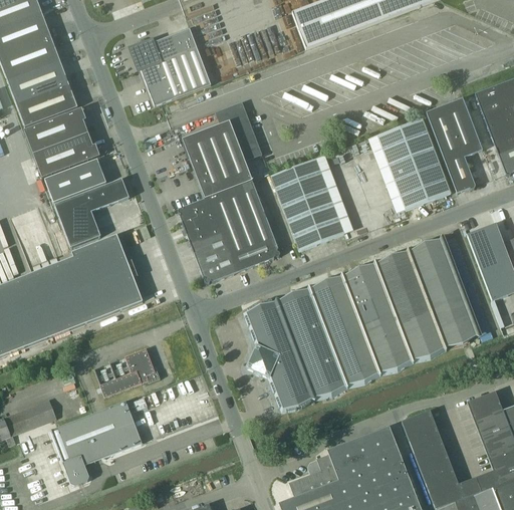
[(0,0),(0,27),(42,12),(37,0),(0,0)]
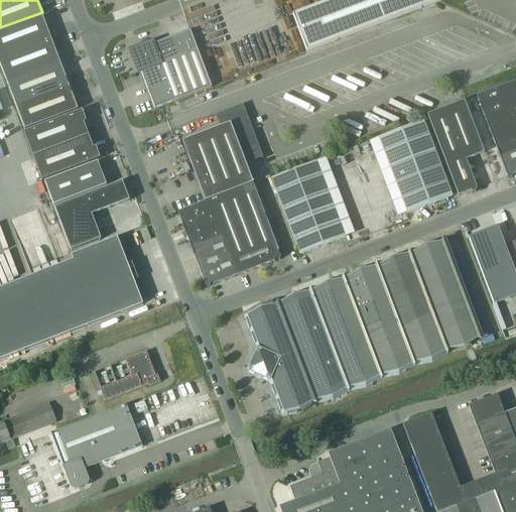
[(323,0),(293,11),(306,47),(431,0),(323,0)]
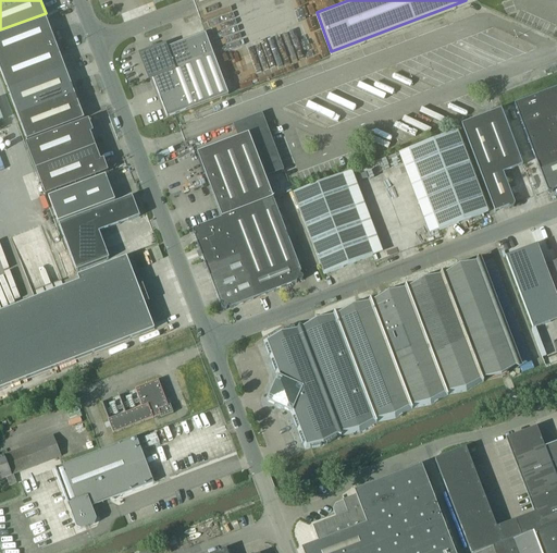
[(0,64),(8,85),(65,64),(46,13),(0,29),(0,64)]
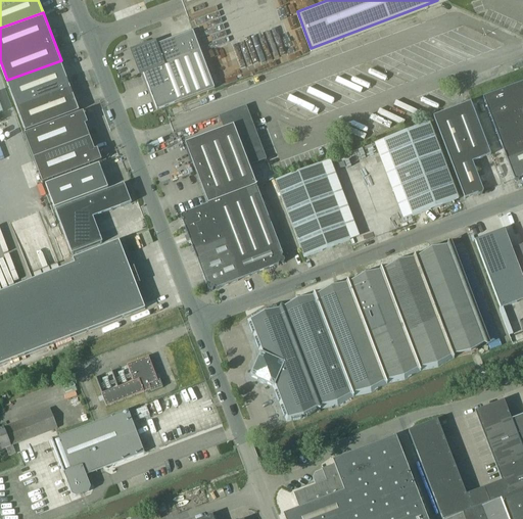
[(157,106),(215,85),(193,28),(140,48),(137,53),(157,106)]
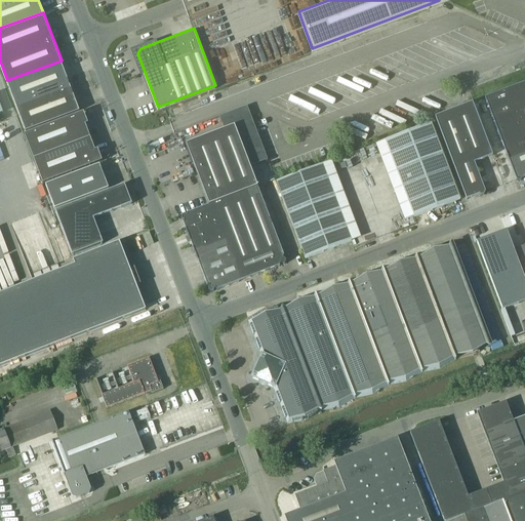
[(16,105),(71,84),(62,61),(7,80),(16,105)]
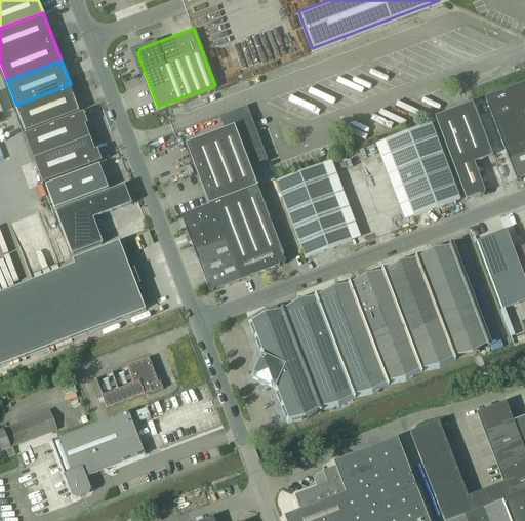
[(524,79),(485,94),(516,176),(519,177),(521,177),(522,174),(524,173),(524,79)]
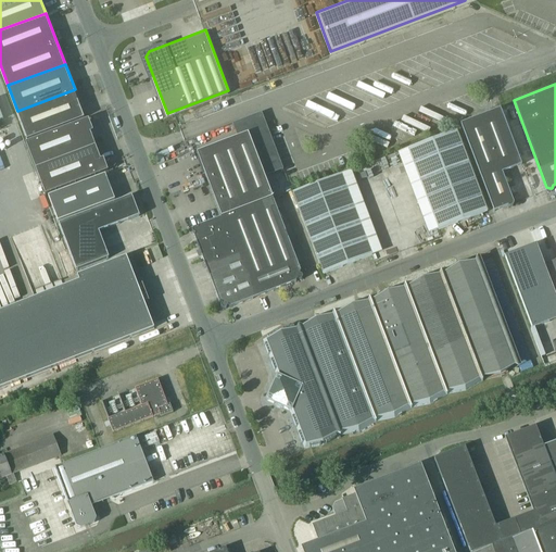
[(75,89),(17,111),(27,136),(84,114),(75,89)]
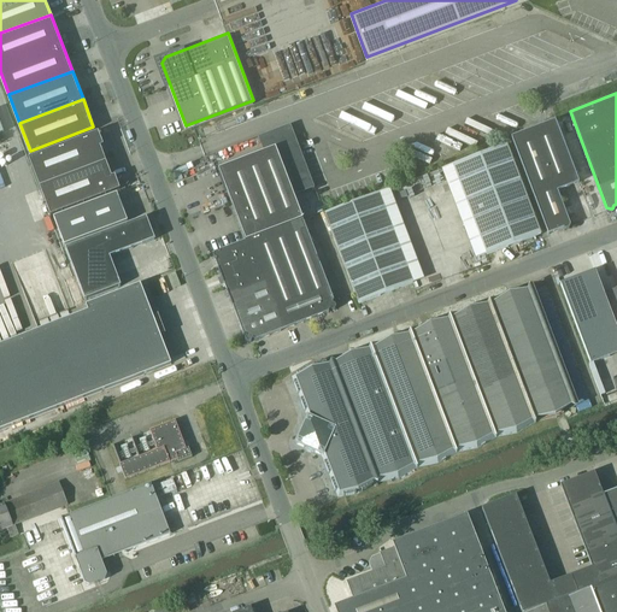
[(556,117),(511,134),(548,230),(564,224),(566,225),(569,224),(570,222),(558,187),(579,178),(556,117)]
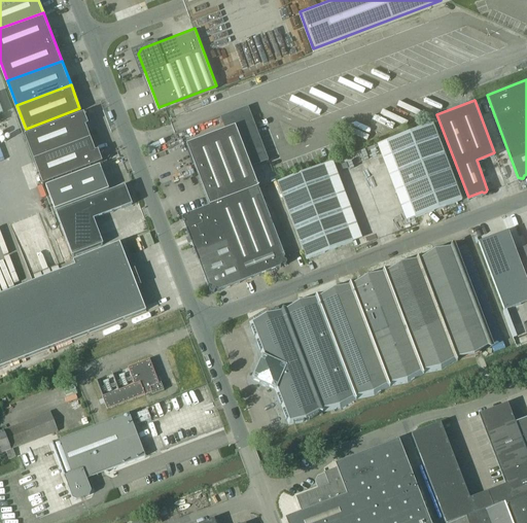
[(183,213),(182,215),(183,217),(185,218),(184,220),(208,283),(210,284),(209,286),(210,288),(212,289),(215,288),(216,286),(218,287),(281,264),(282,262),(284,263),(286,262),(287,259),(286,257),(284,256),(285,254),(285,253),(251,165),(270,157),(247,103),(220,114),(225,127),(186,141),(210,203),(188,211),(187,213),(185,212),(183,213)]
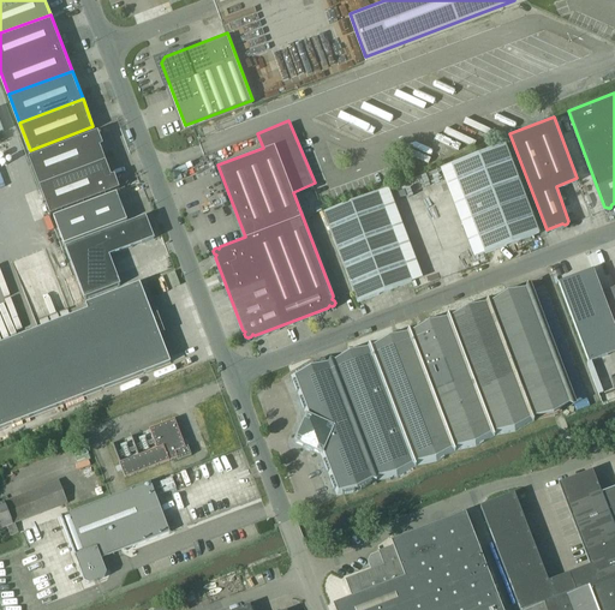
[(97,127),(29,154),(40,181),(106,157),(100,142),(103,141),(97,127)]
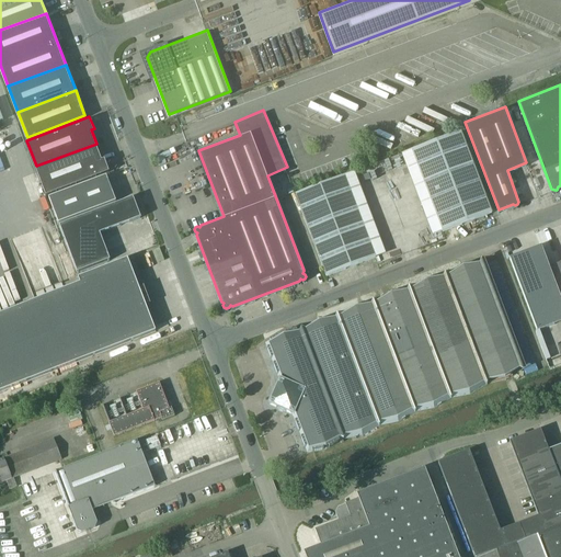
[(443,228),(492,209),(460,127),(411,146),(443,228)]
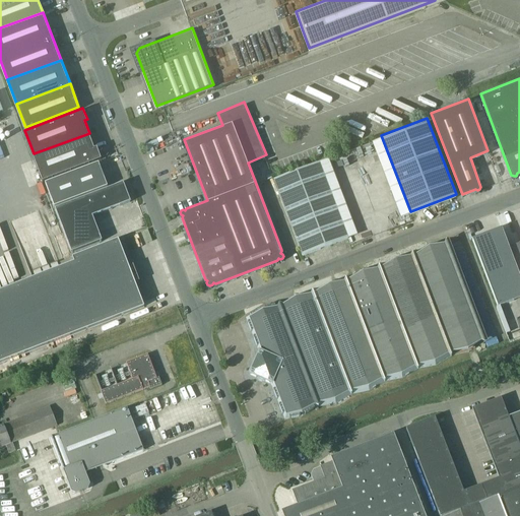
[(89,133),(34,153),(43,179),(102,156),(96,144),(94,145),(89,133)]
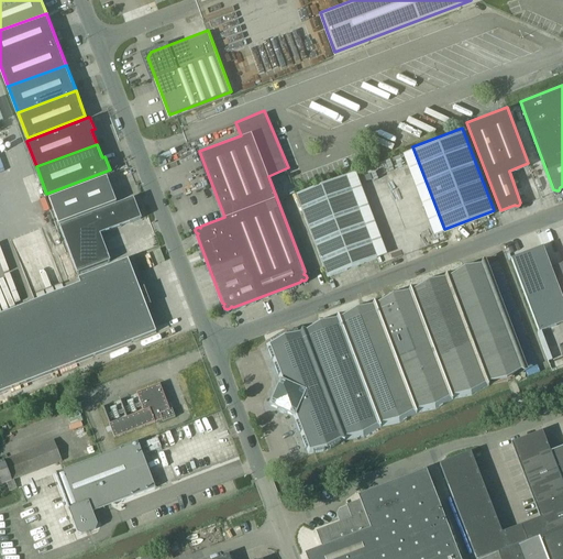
[(58,220),(94,207),(117,199),(107,173),(50,195),(58,220)]
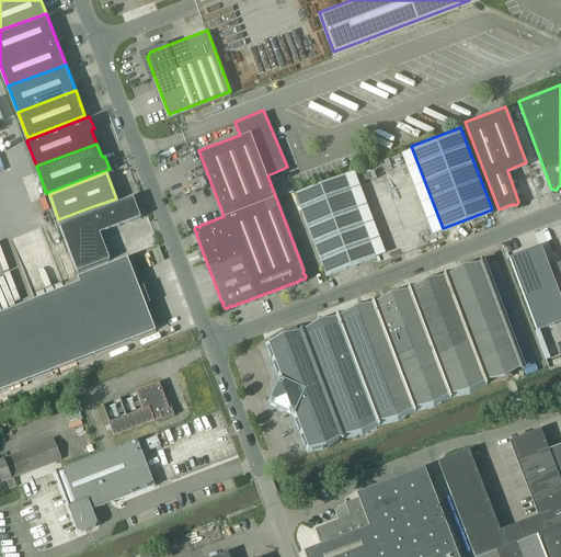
[(327,272),(376,253),(344,172),(296,191),(327,272)]
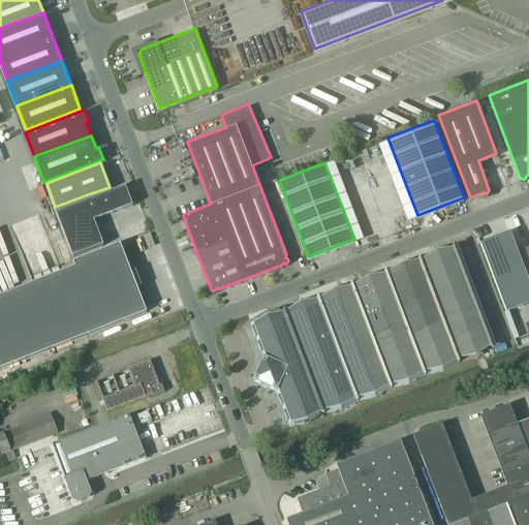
[(72,253),(103,242),(94,216),(132,202),(125,183),(56,209),(72,253)]
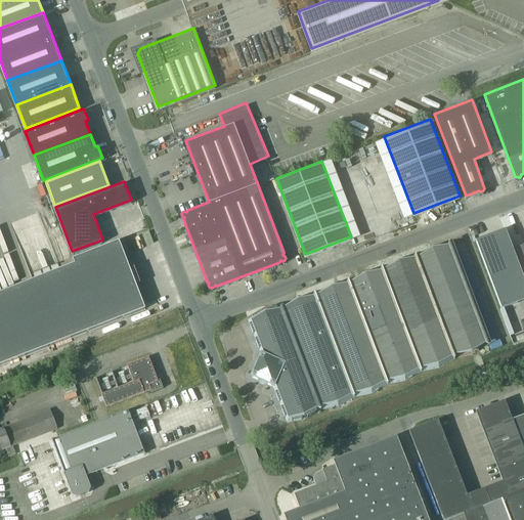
[(501,305),(523,296),(523,275),(506,226),(476,237),(501,305)]
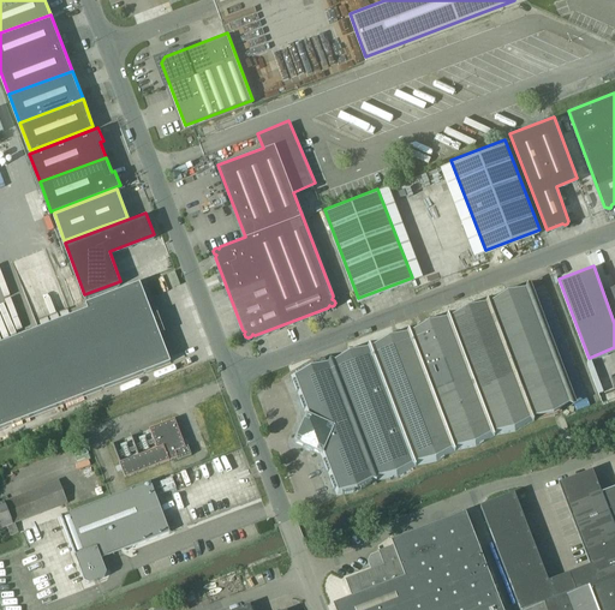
[(88,306),(0,340),(0,424),(171,359),(139,279),(85,300),(88,306)]
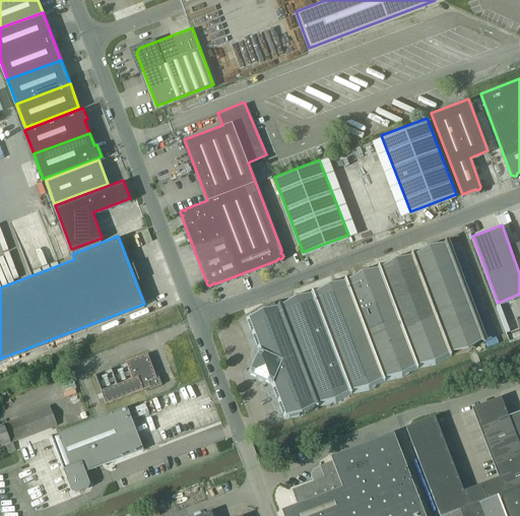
[(250,371),(258,375),(271,380),(284,415),(303,412),(319,402),(336,399),(351,390),(370,387),(385,378),(402,374),(418,365),(436,362),(452,351),(453,348),(467,346),(481,338),(484,339),(488,338),(449,237),(445,238),(444,241),(430,244),(415,252),(412,250),(394,253),(379,262),(362,266),(345,275),(328,278),(313,287),(295,292),(279,301),(261,304),(246,314),(259,348),(250,371)]
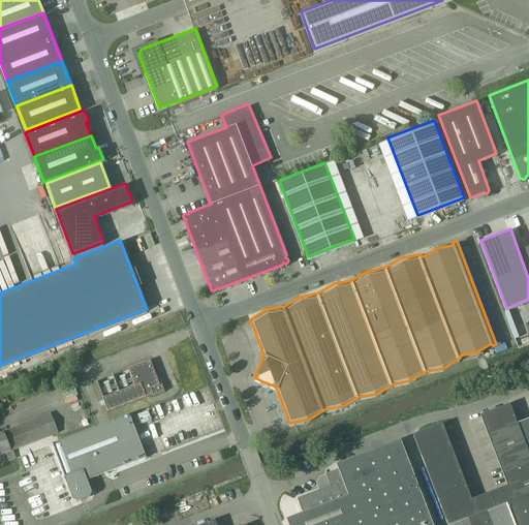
[(109,407),(161,387),(151,358),(129,366),(135,382),(103,395),(109,407)]
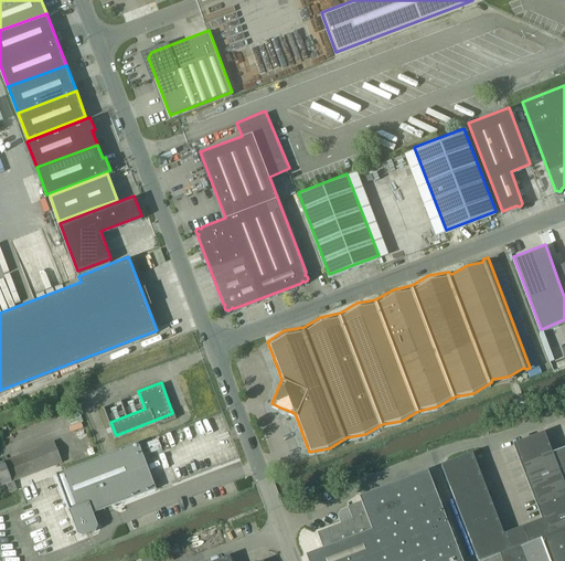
[(542,516),(514,527),(521,544),(541,536),(542,537),(541,537),(542,538),(564,528),(564,482),(552,450),(544,429),(513,441),(542,516)]
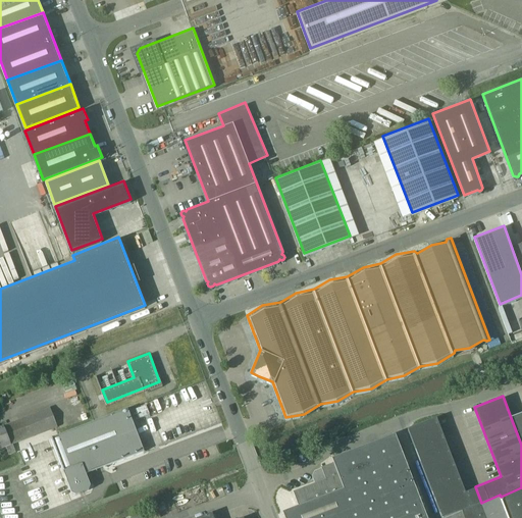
[(16,449),(13,441),(57,423),(50,405),(0,423),(0,446),(6,444),(9,451),(16,449)]
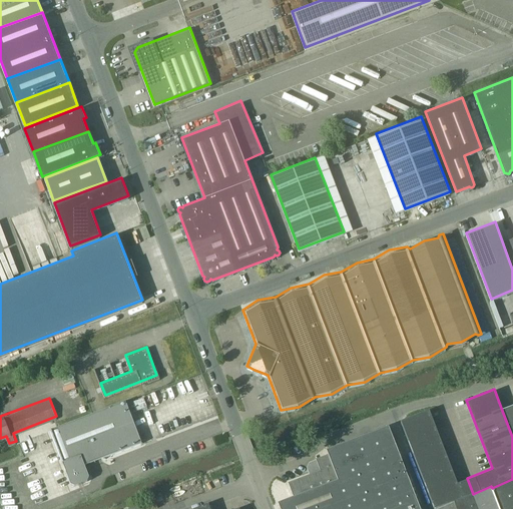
[(50,428),(70,479),(71,481),(75,483),(79,481),(79,482),(83,480),(87,478),(89,474),(88,472),(84,463),(141,441),(125,399),(91,412),(50,428)]
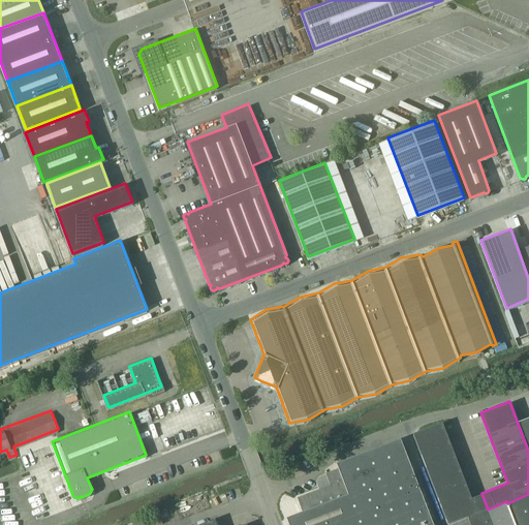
[(517,421),(528,451),(528,415),(517,421)]
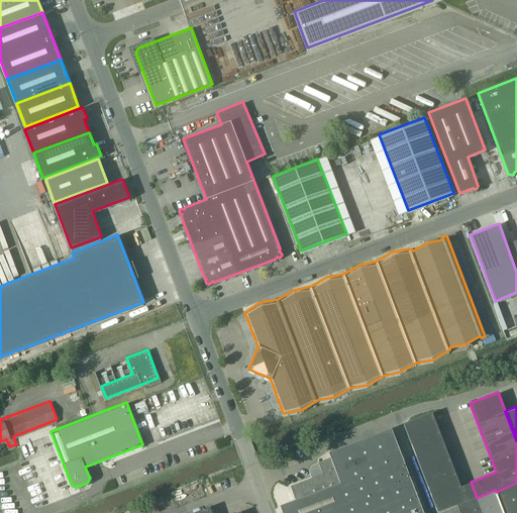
[(404,422),(438,512),(477,498),(471,482),(460,485),(432,411),(404,422)]
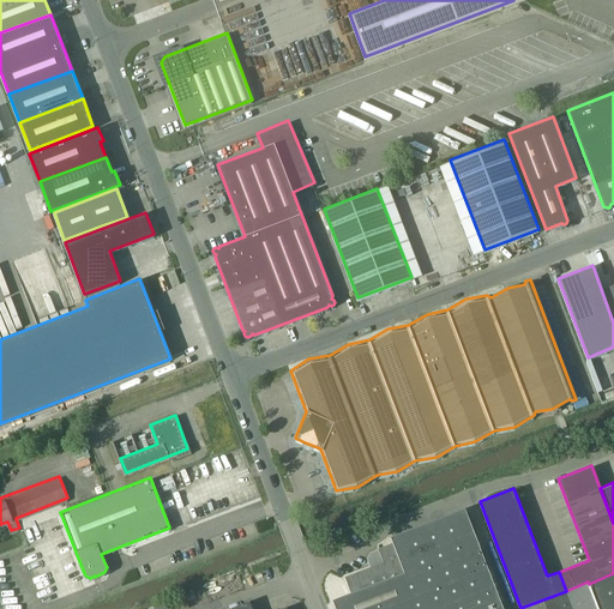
[(504,608),(465,507),(391,536),(393,541),(379,546),(384,560),(345,574),(351,591),(333,598),(337,608),(504,608)]
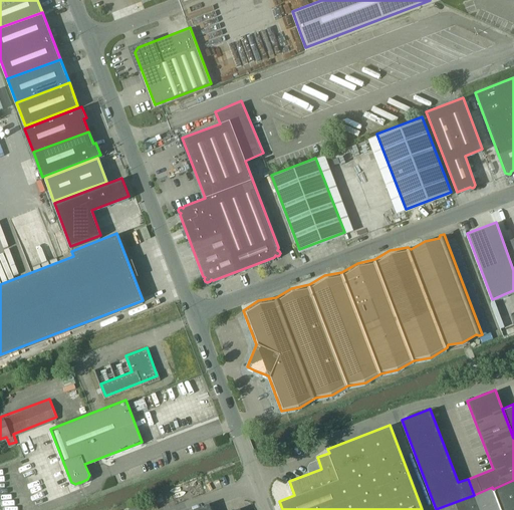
[(513,509),(513,480),(493,489),(501,509),(513,509)]
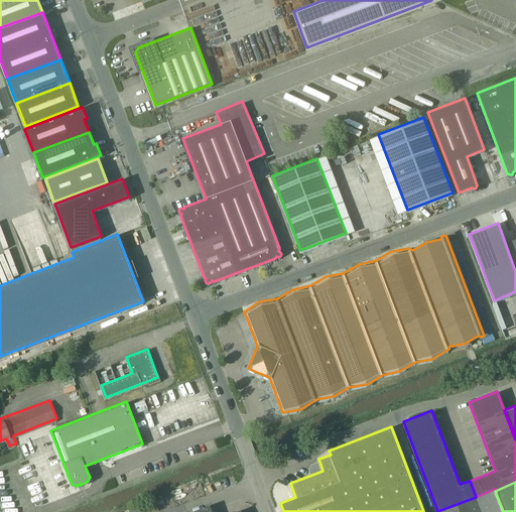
[(437,511),(503,511),(495,491),(494,490),(495,490),(494,489),(476,497),(437,511)]
